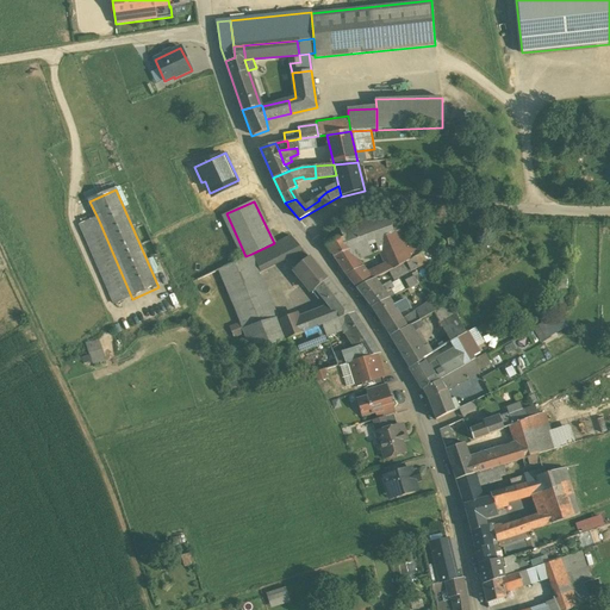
[(342,238),(343,237),(387,222),(381,210),(337,225),(342,238)]
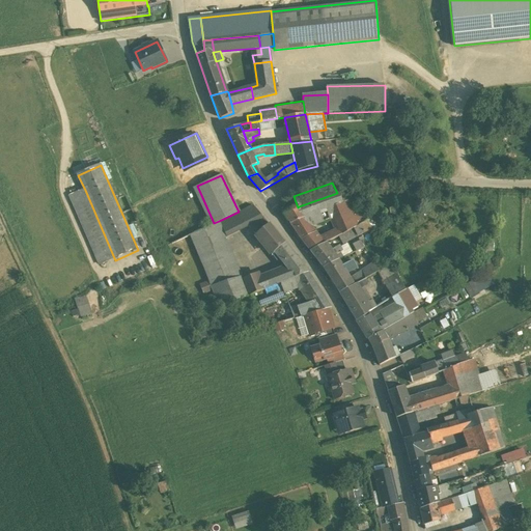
[(68,197),(99,268),(115,260),(85,190),(68,197)]
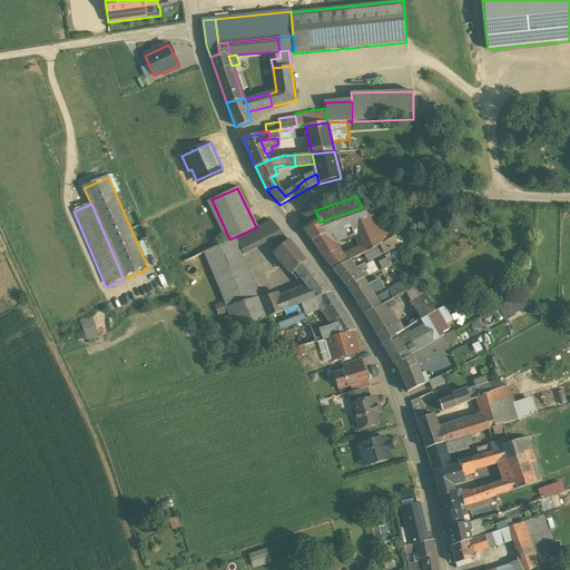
[(362,207),(321,222),(326,233),(353,223),(367,218),(362,207)]
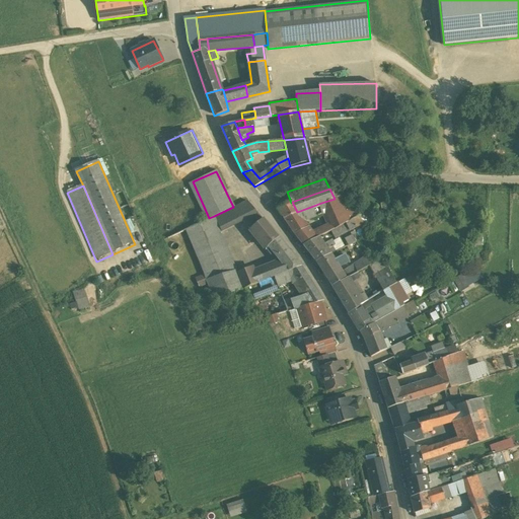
[(335,199),(345,223),(354,219),(344,196),(335,199)]
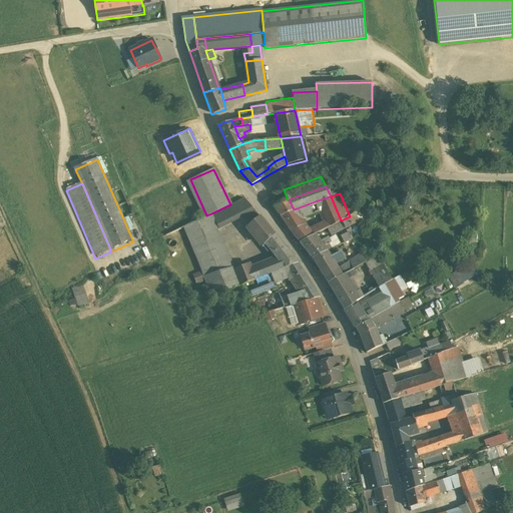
[(318,200),(322,208),(328,222),(329,226),(341,220),(331,196),(318,200)]
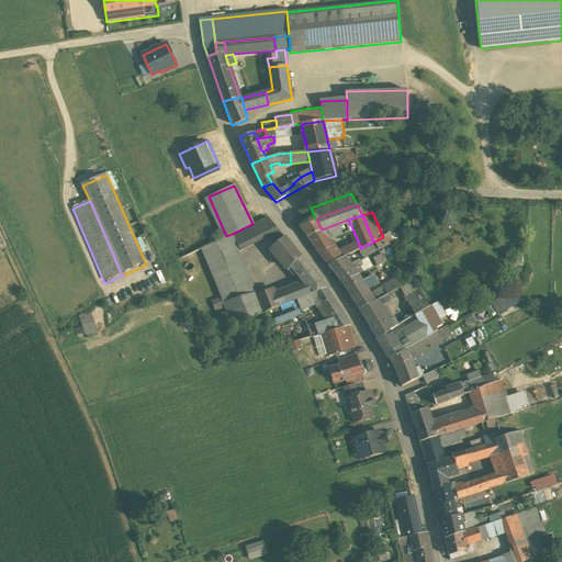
[(253,224),(232,234),(238,251),(279,232),(273,226),(268,217),(253,224)]
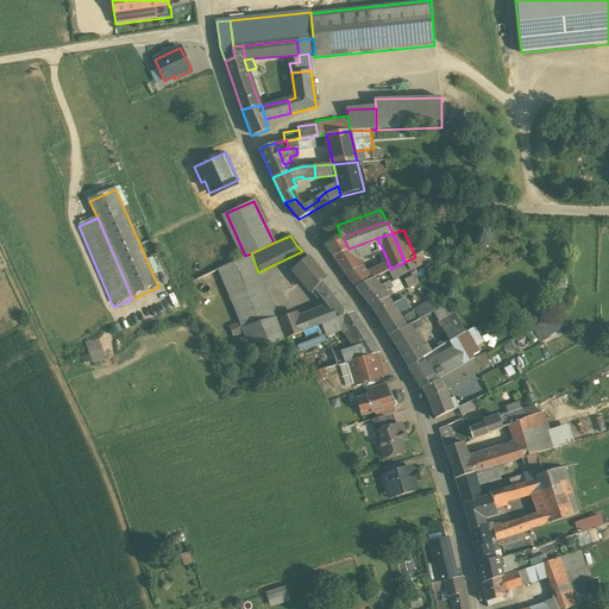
[(341,238),(325,245),(333,256),(349,249),(343,237),(341,238)]
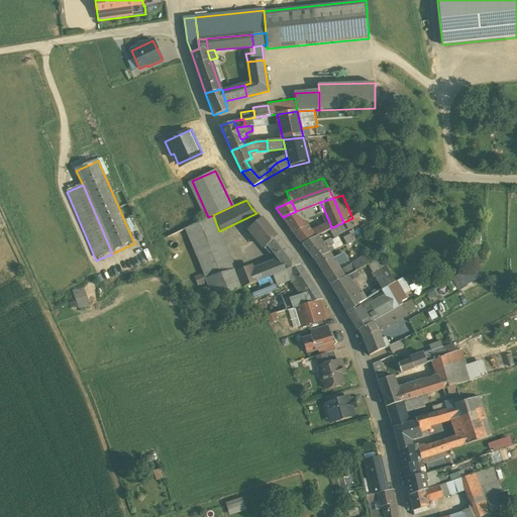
[(320,202),(296,211),(300,218),(324,210),(320,202)]
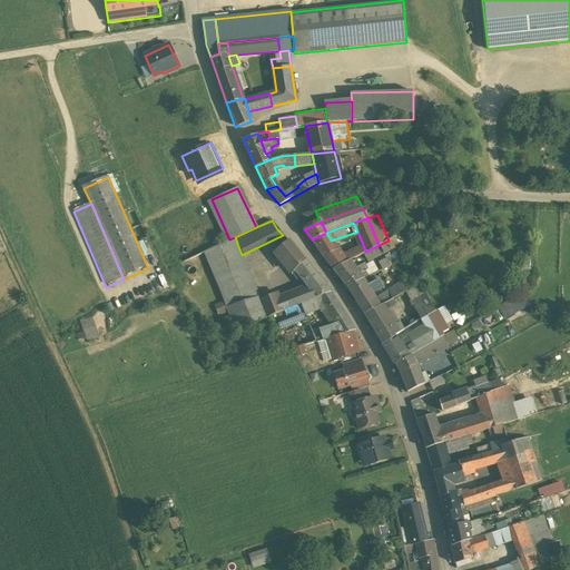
[(331,241),(326,233),(312,239),(322,254),(330,264),(343,256),(338,251),(337,251),(331,241)]
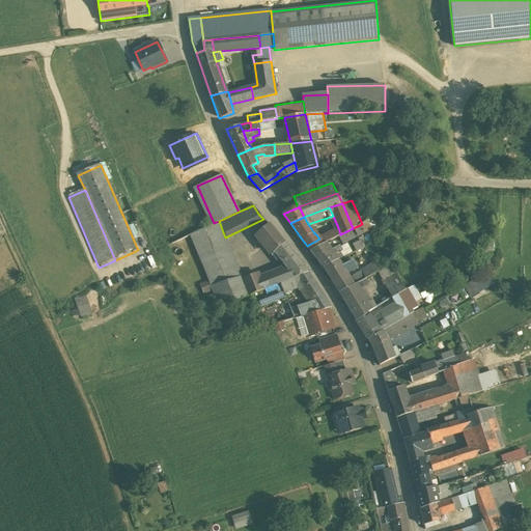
[(371,219),(367,221),(370,228),(375,226),(371,219)]
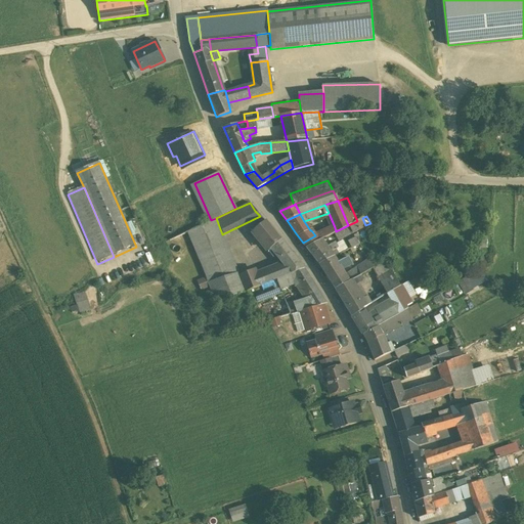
[(214,301),(247,292),(239,274),(222,234),(216,218),(211,220),(187,231),(205,276),(209,287),(214,301)]
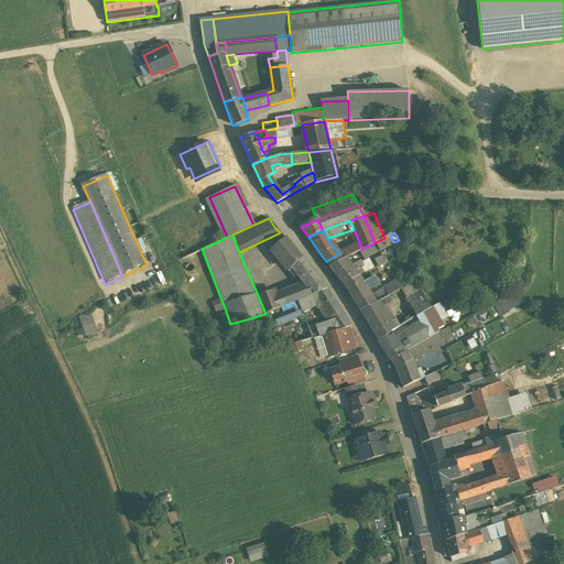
[(384,238),(375,242),(380,251),(394,243),(393,242),(390,235),(384,238)]
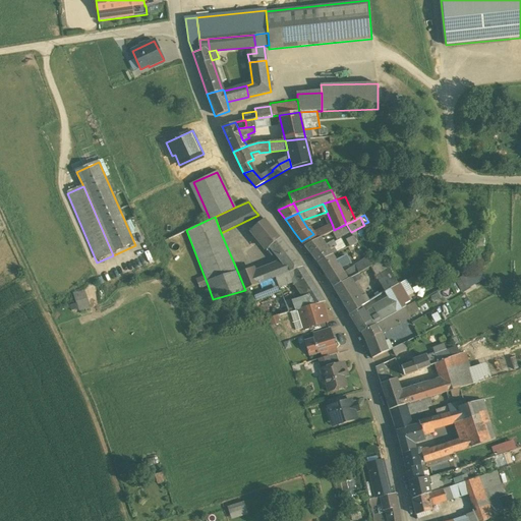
[(264,219),(251,229),(267,248),(271,245),(280,239),(264,219)]
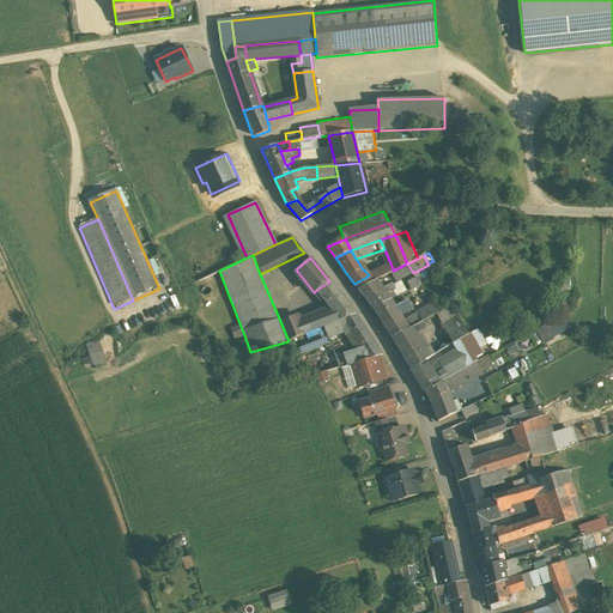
[(407,263),(393,271),(390,272),(395,281),(413,273),(407,263)]
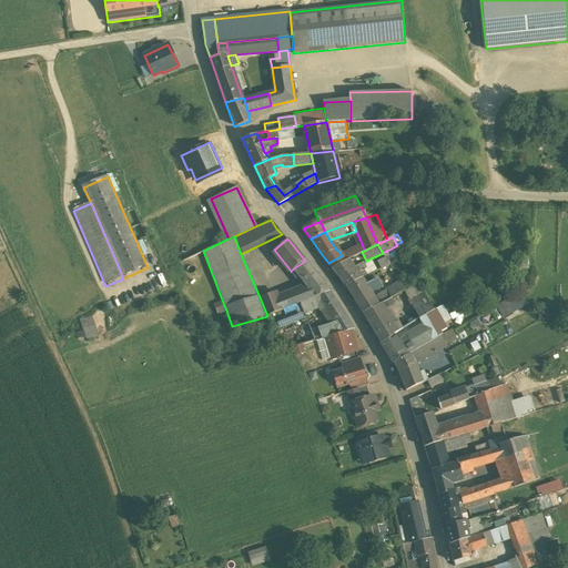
[(363,246),(342,255),(346,261),(348,260),(362,252),(364,251),(363,246)]
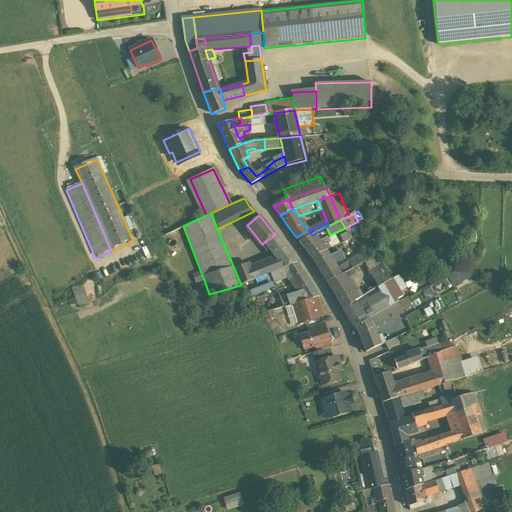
[(308,230),(296,237),(299,242),(312,235),(308,230)]
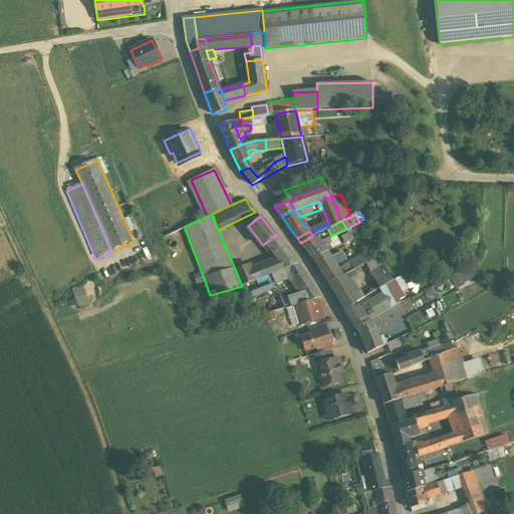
[(348,233),(341,236),(345,243),(351,239),(348,233)]
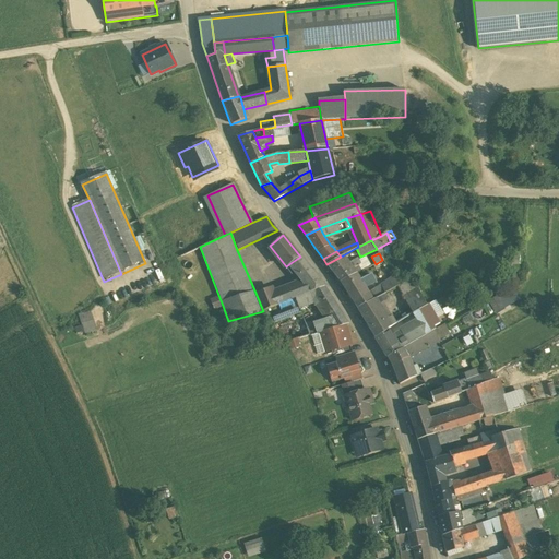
[(348,263),(343,256),(341,257),(326,264),(341,282),(356,273),(348,263)]
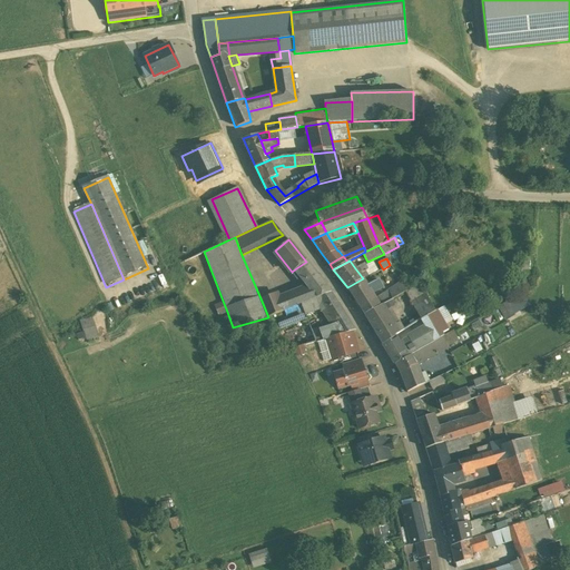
[(323,282),(306,262),(296,268),(311,286),(323,282)]
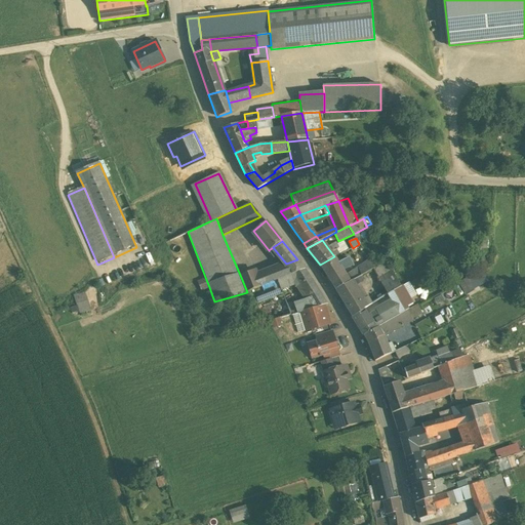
[(335,243),(327,247),(334,256),(338,254),(336,249),(338,248),(335,243)]
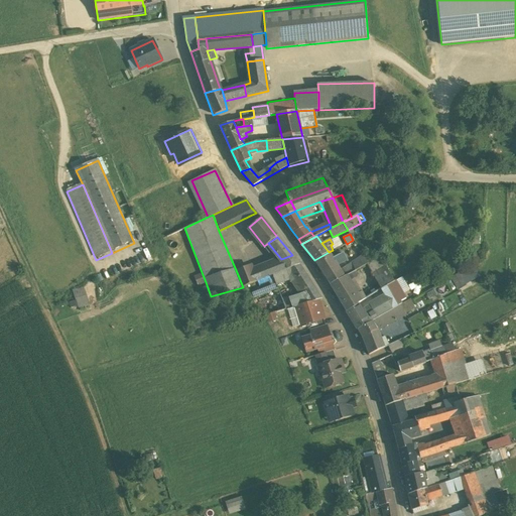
[(329,252),(314,260),(327,278),(339,271),(336,264),(333,260),(329,252)]
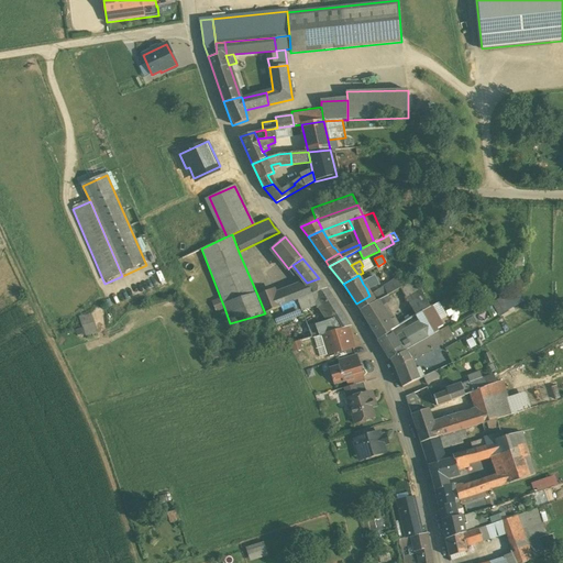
[(307,283),(275,296),(279,307),(280,307),(297,300),(327,288),(319,278),(307,283)]
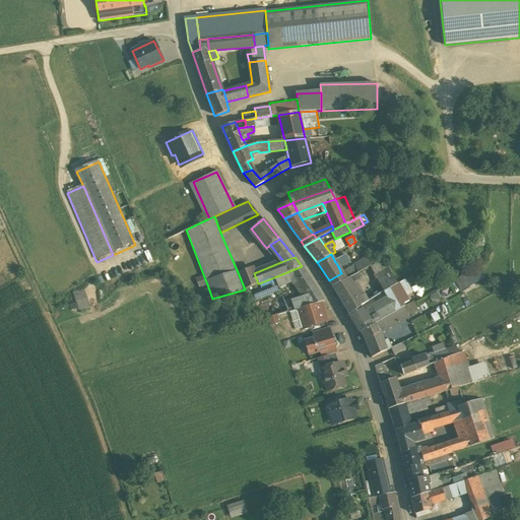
[(365,258),(354,264),(358,273),(370,266),(365,258)]
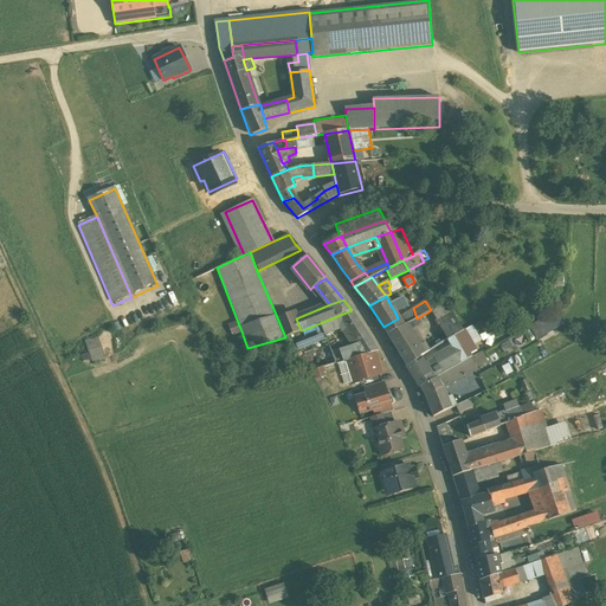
[(446,301),(431,310),(446,340),(463,330),(446,301)]
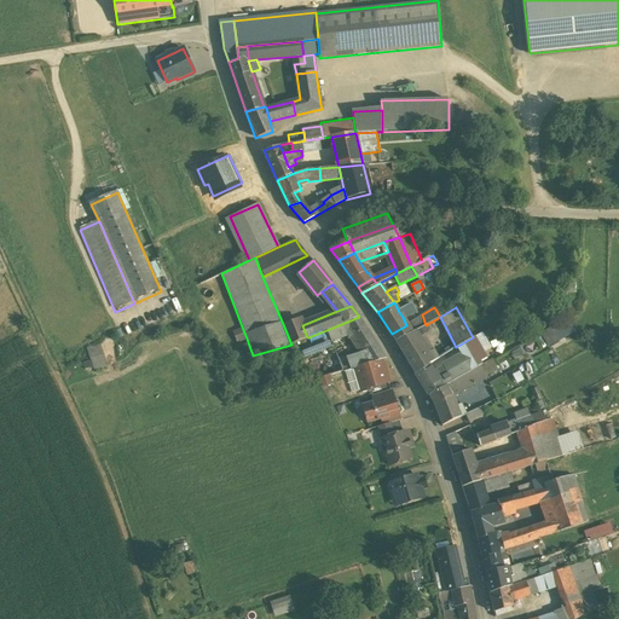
[(422,314),(406,325),(411,333),(414,331),(422,327),(426,325),(422,314)]
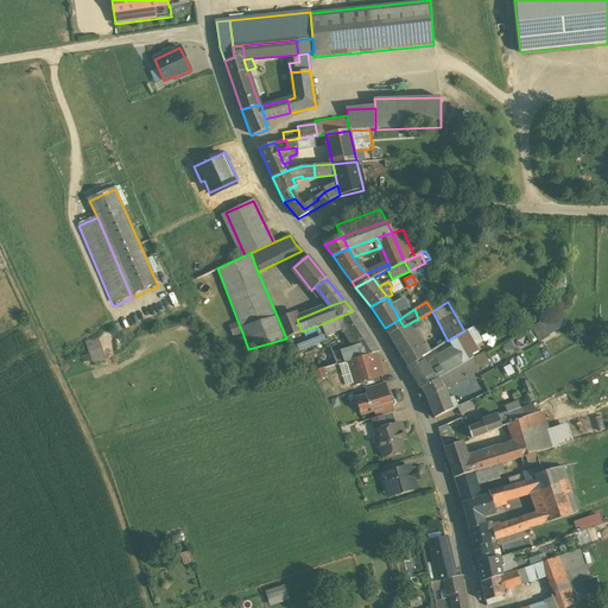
[(293,311),(278,318),(286,339),(302,333),(297,320),(293,311)]
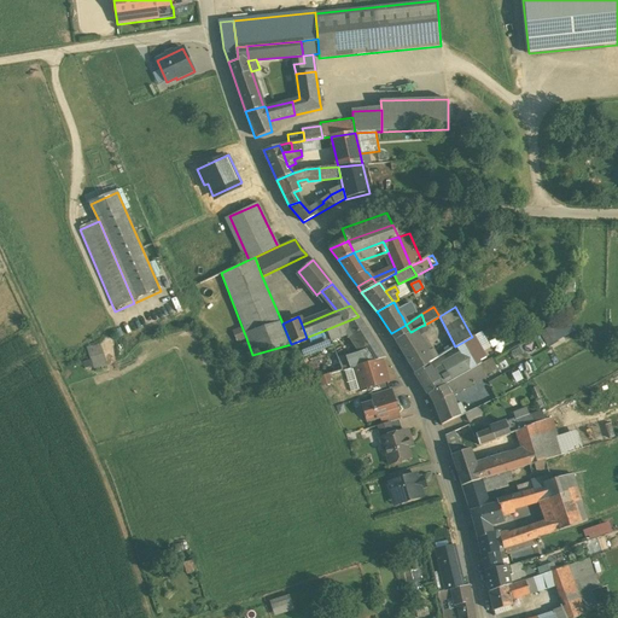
[(359,316),(345,322),(351,332),(353,333),(366,326),(359,316)]
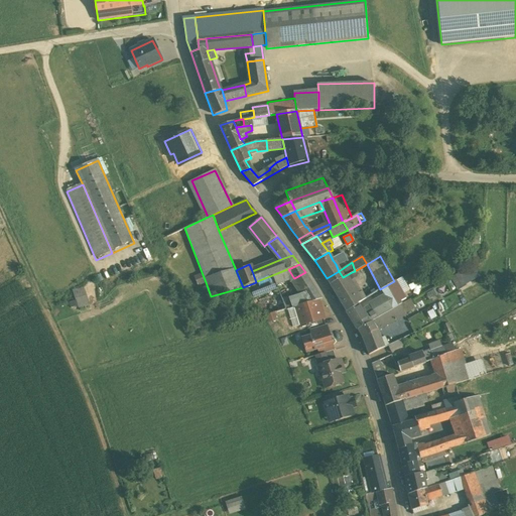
[(468,268),(450,278),(458,289),(474,279),(468,268)]
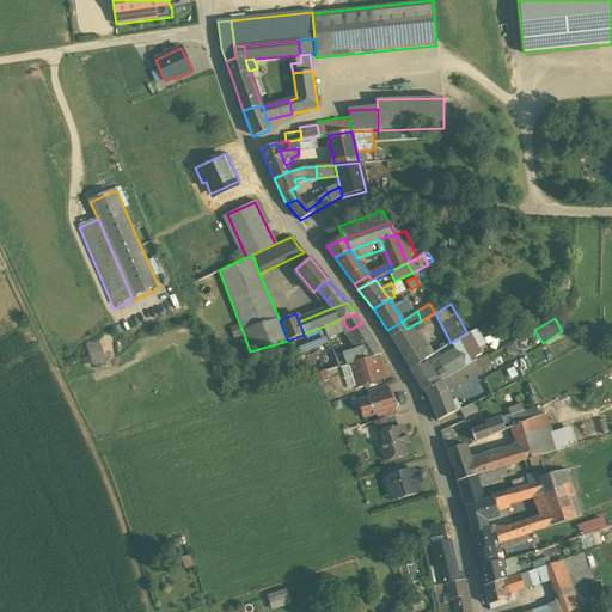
[(342,319),(323,326),(326,336),(328,336),(348,329),(342,319)]
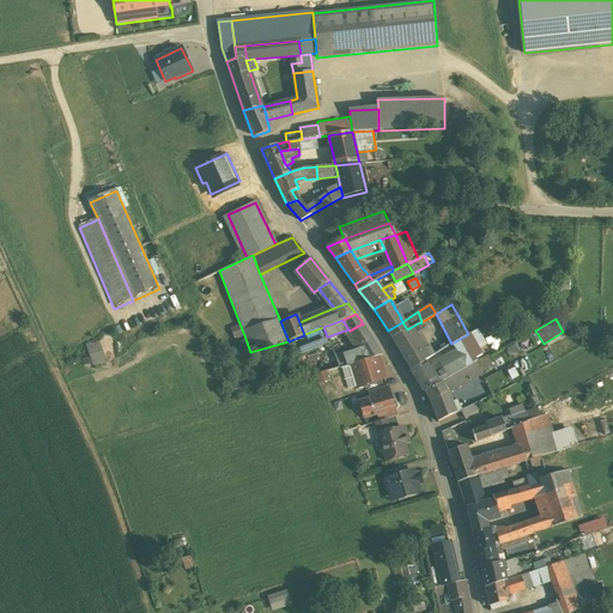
[(388,331),(392,338),(407,329),(402,322),(388,331)]
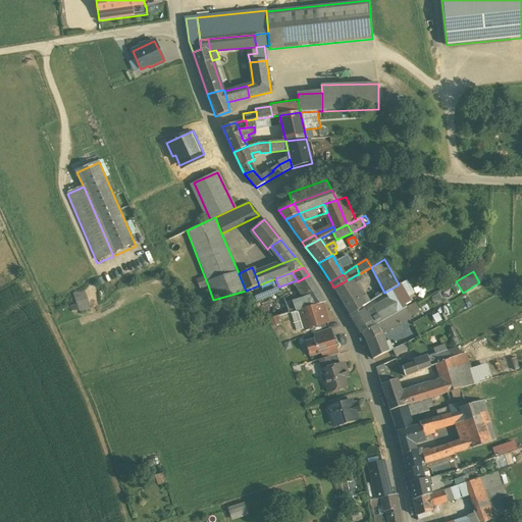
[(200,289),(208,285),(204,275),(196,278),(200,289)]
